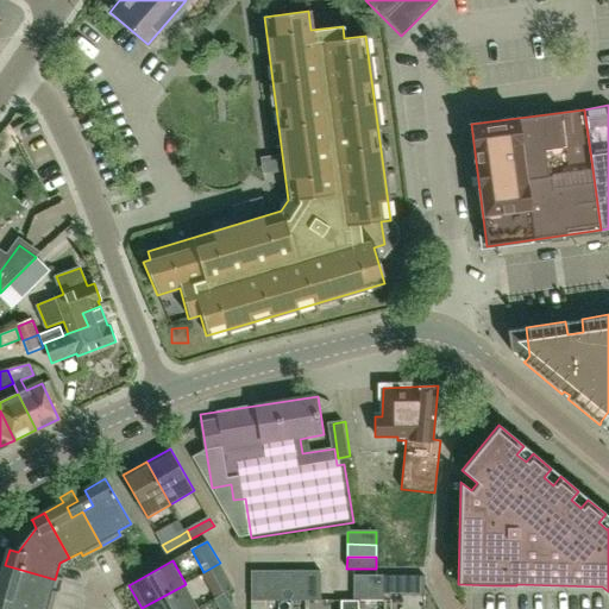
[(226,592),(227,594),(234,590),(225,572),(220,563),(212,567),(225,592),(226,592)]
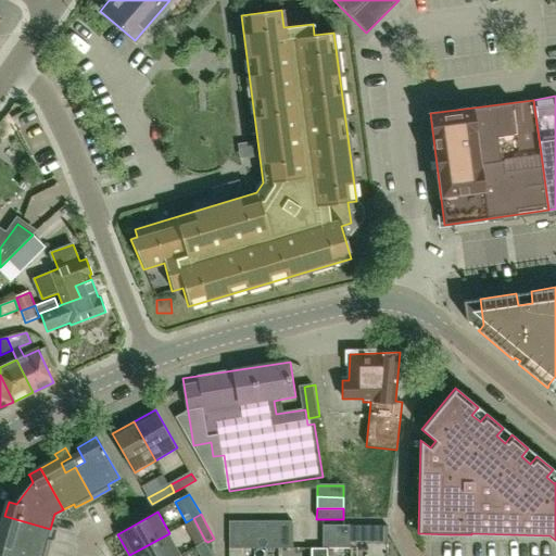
[(47,540),(50,529),(4,516),(0,530),(0,546),(1,547),(4,536),(14,539),(11,551),(30,555),(46,555),(51,540),(47,540)]
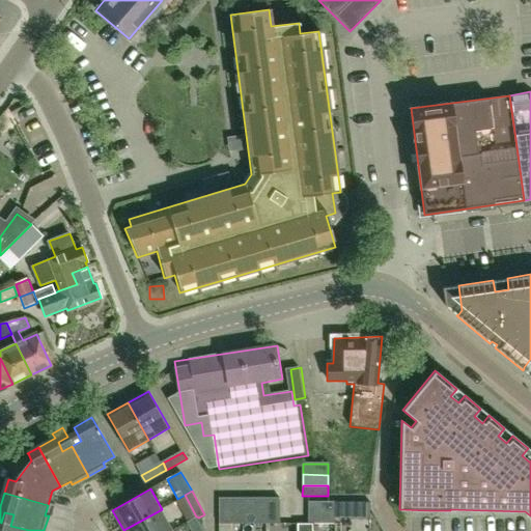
[(219,525),(231,525),(231,500),(219,499),(219,525)]
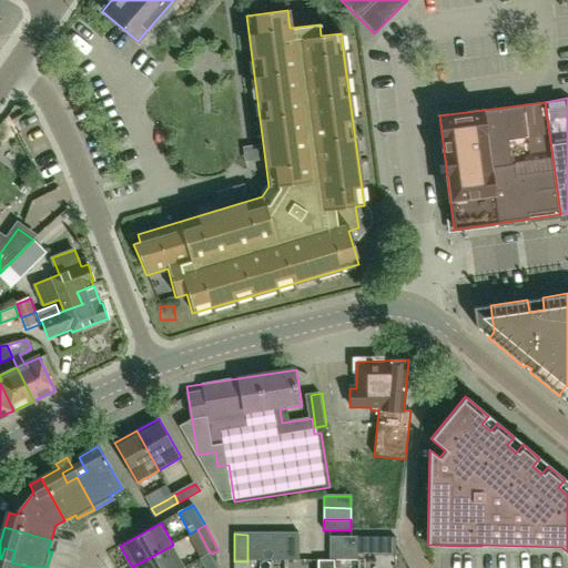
[(247,561),(261,561),(260,535),(247,535),(247,561)]
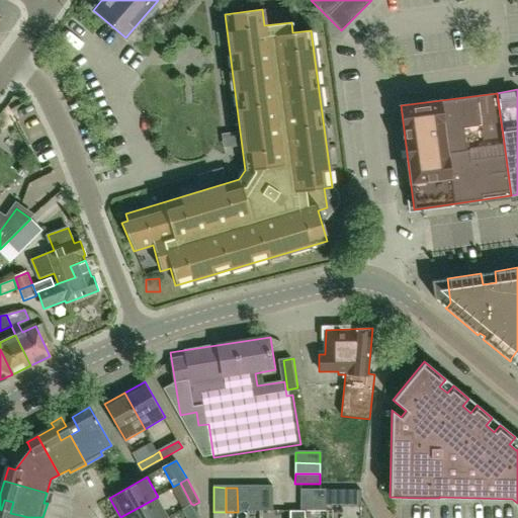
[(237,488),(238,512),(249,512),(249,488),(237,488)]
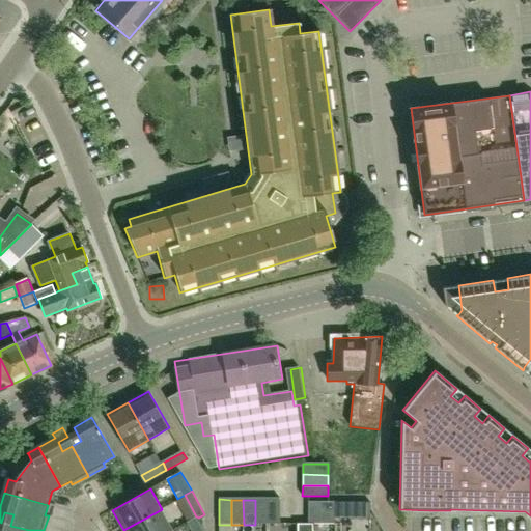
[(255,500),(255,525),(268,525),(268,500),(255,500)]
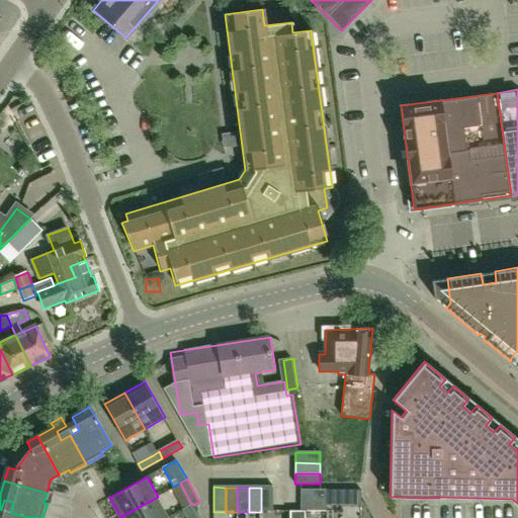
[(261,488),(261,512),(273,512),(272,488),(261,488)]
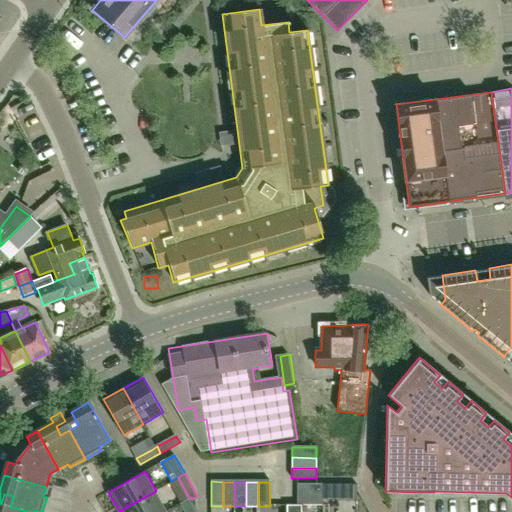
[(297,495),(323,495),(323,484),(297,484),(297,495)]
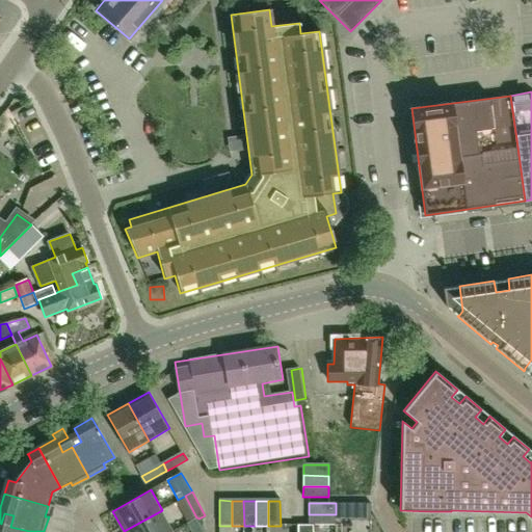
[(124,531),(173,531),(162,510),(124,531)]
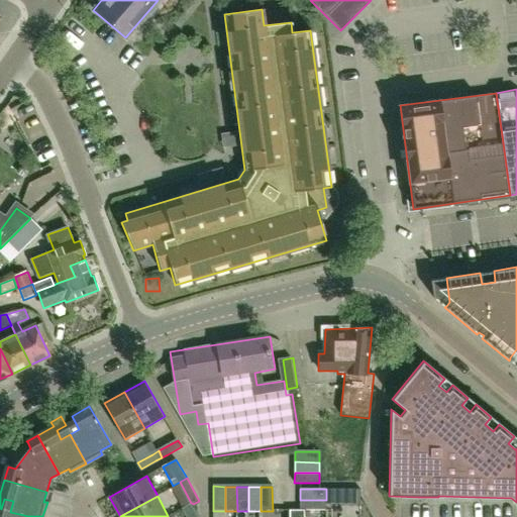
[(300,512),(302,512),(326,512),(326,500),(300,500),(300,512)]
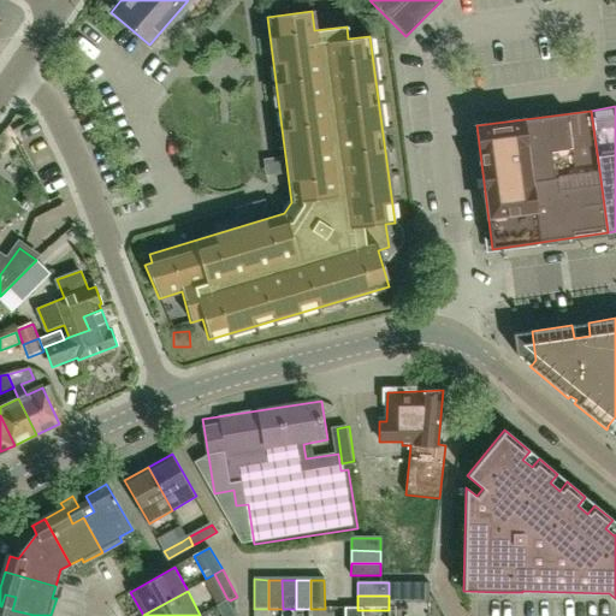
[(237,615),(230,600),(229,599),(227,599),(218,605),(224,615),(237,615)]
